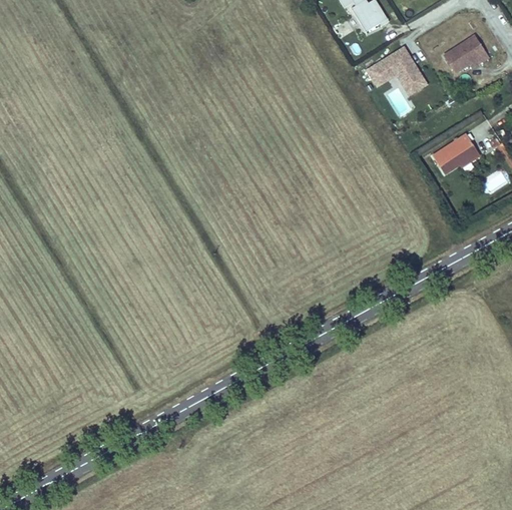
[(339,0),(343,7),(348,4),(365,31),(379,22),(380,25),(388,20),(375,0),(371,0),(367,2),(366,0),(339,0)]
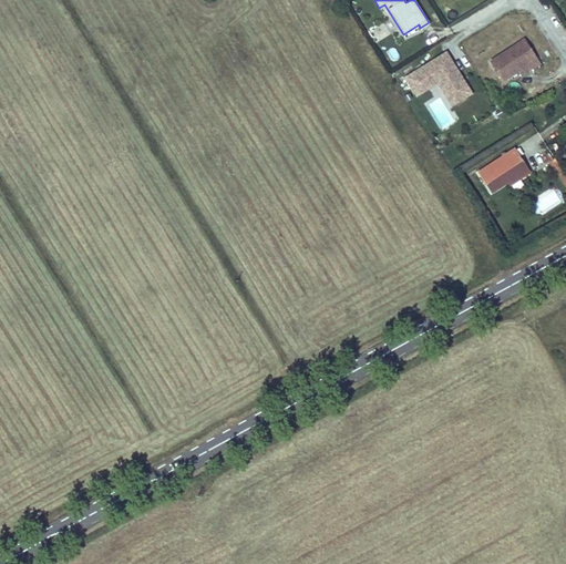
[(504,83),(521,73),(520,73),(530,68),(532,72),(542,65),(527,41),(492,63),(504,83)]
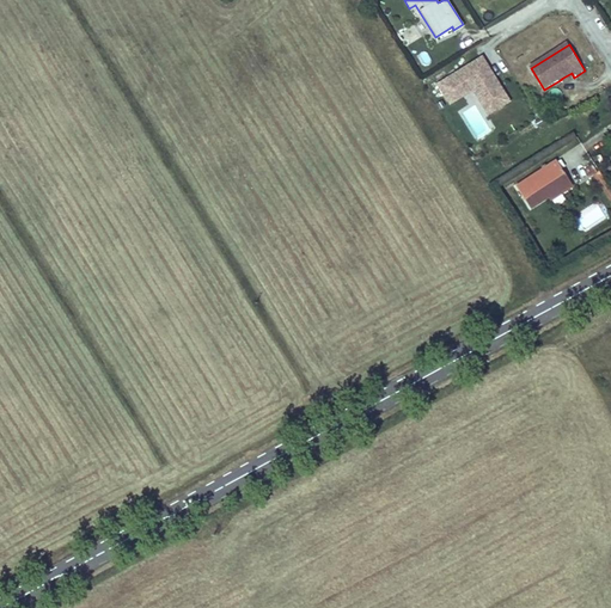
[(502,91),(493,77),(490,78),(488,73),(490,72),(480,55),(437,83),(448,102),(471,87),(477,90),(486,102),(502,91)]
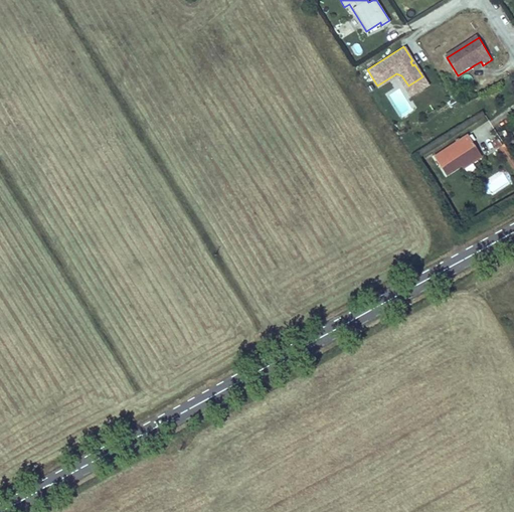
[(483,65),(481,61),(472,66),(473,66),(475,70),(483,65)]
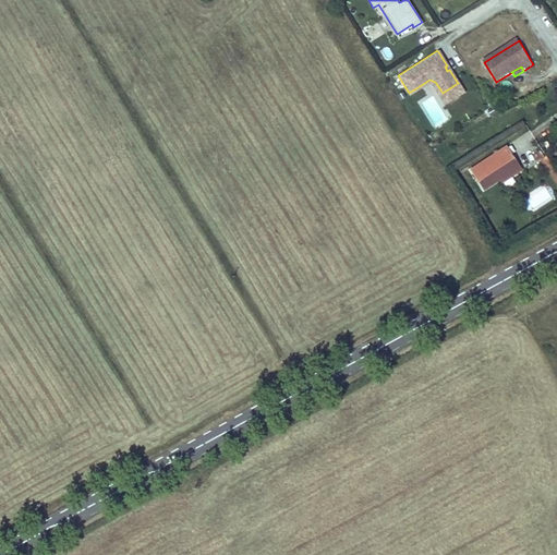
[(444,103),(462,91),(458,83),(443,93),(435,82),(430,80),(444,103)]
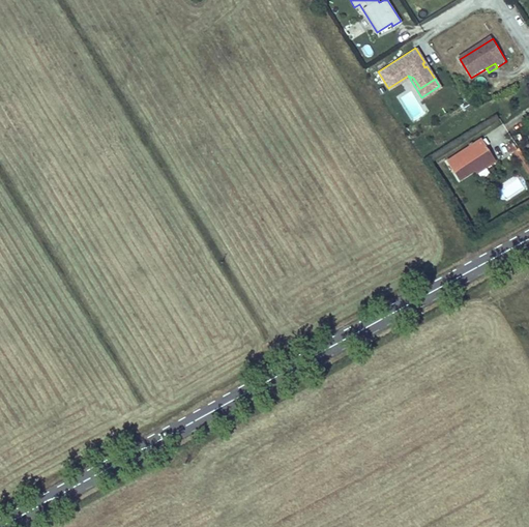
[(523,136),(518,139),(528,156),(528,142),(528,141),(527,142),(523,136)]
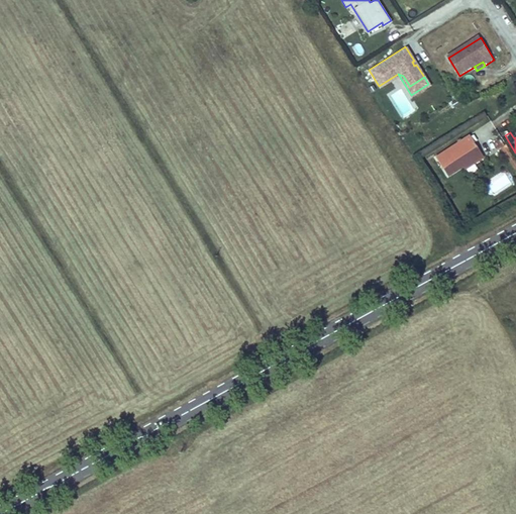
[(447,174),(463,164),(473,158),(475,162),(484,156),(471,133),(436,156),(447,174)]
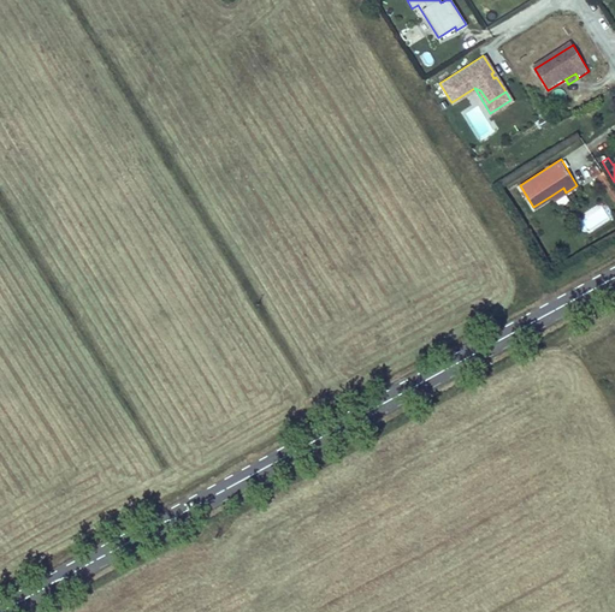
[(563,188),(553,195),(555,198),(566,192),(563,188)]
